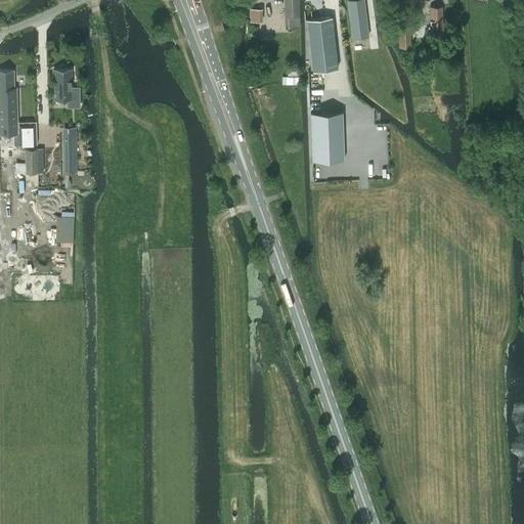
[(284,0),(285,27),(300,27),(299,0),(284,0)]
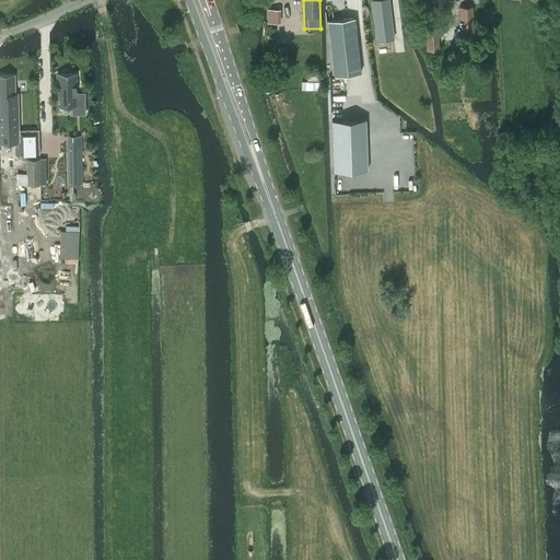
[(388,0),(370,0),(375,41),(394,38),(388,0)]
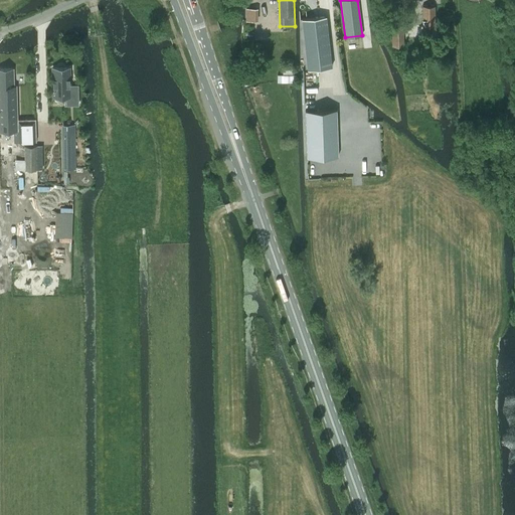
[(435,6),(421,6),(422,26),(435,26),(435,6)]
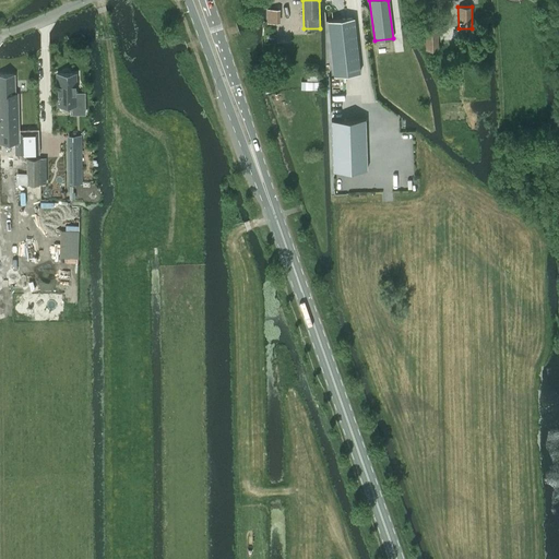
[(354,18),(328,20),(334,75),(360,72),(354,18)]
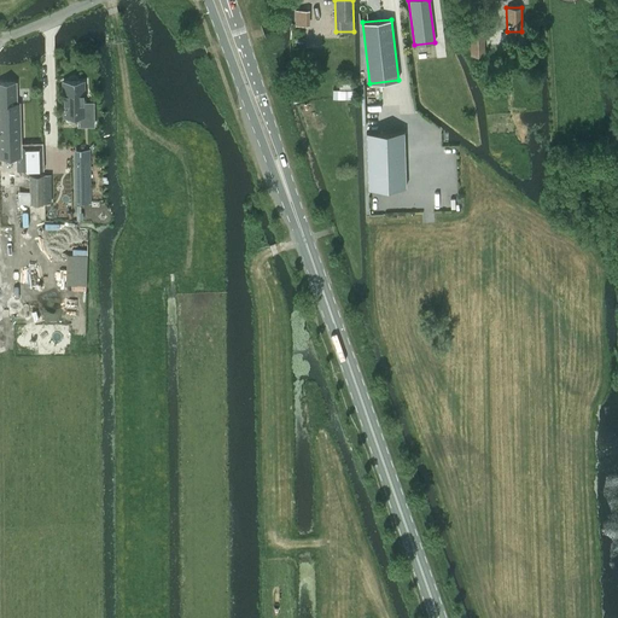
[(484,56),(484,31),(470,31),(471,56),(484,56)]
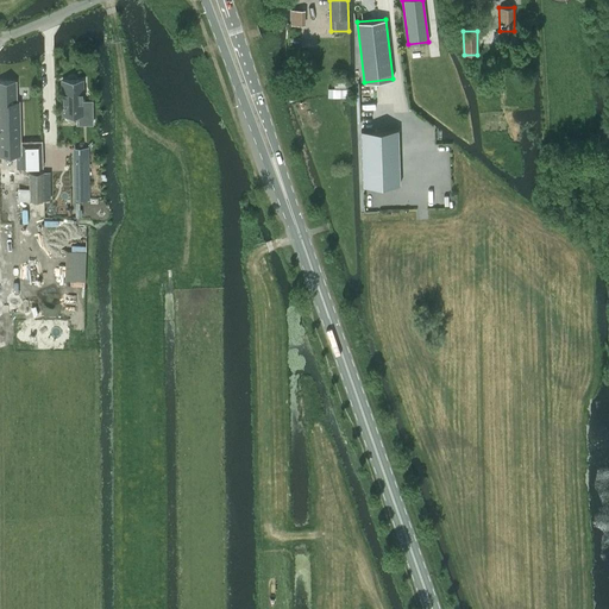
[(83,79),(61,79),(61,115),(76,115),(76,125),(93,125),(93,100),(83,100),(83,79)]
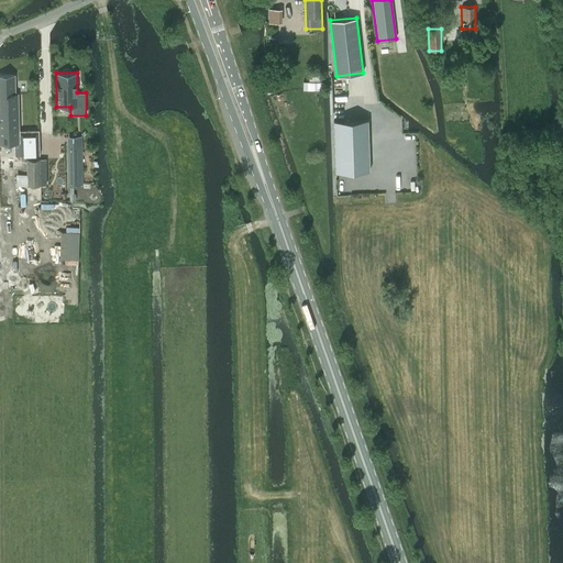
[(0,75),(0,142),(18,142),(18,105),(14,105),(14,75),(0,75)]
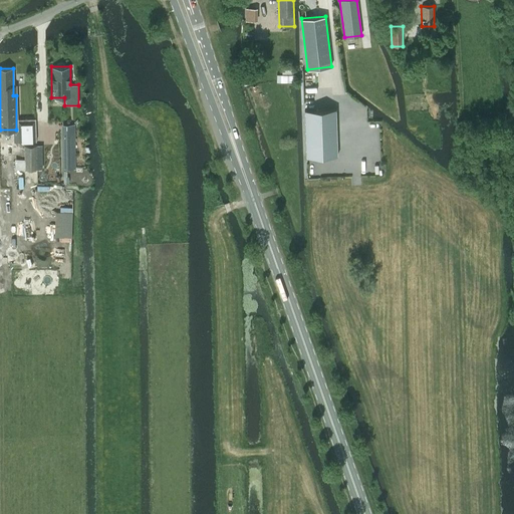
[(276,81),(276,82),(293,82),(295,82),(295,75),(293,74),(282,74),(276,74),(276,81)]
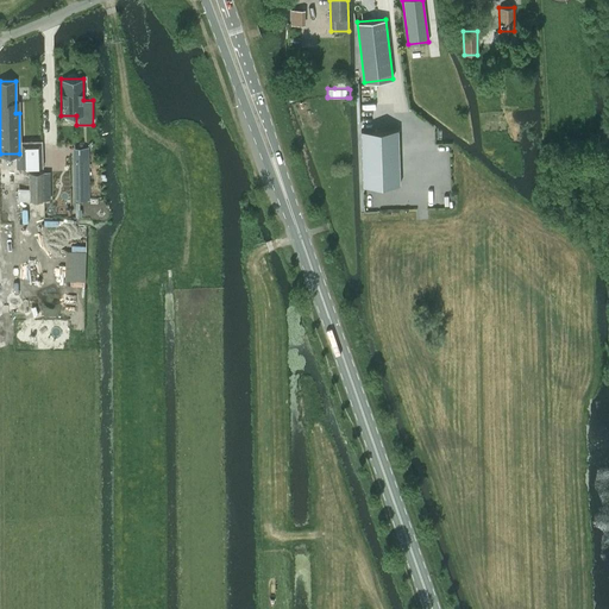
[(397,129),(360,131),(363,186),(400,184),(397,129)]
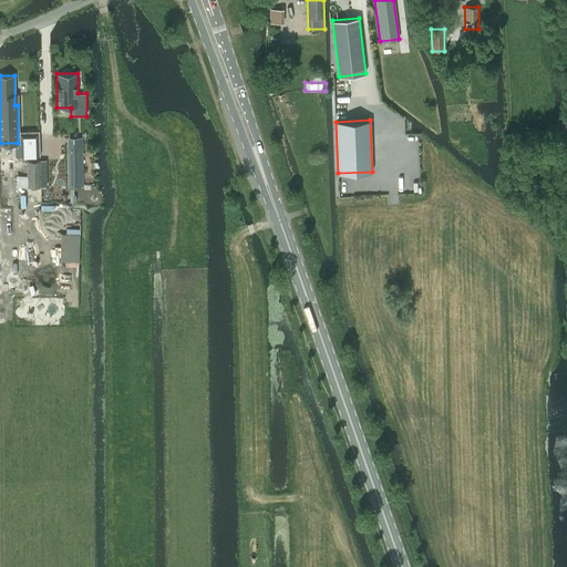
[(82,144),(70,144),(70,186),(83,186),(82,144)]
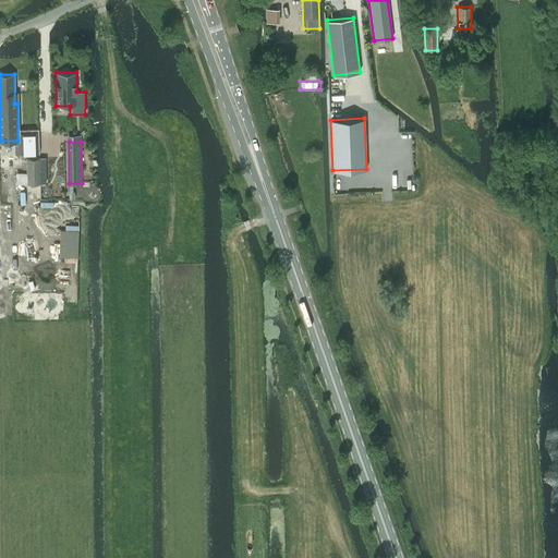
[(39,156),(15,156),(15,190),(40,189),(39,156)]
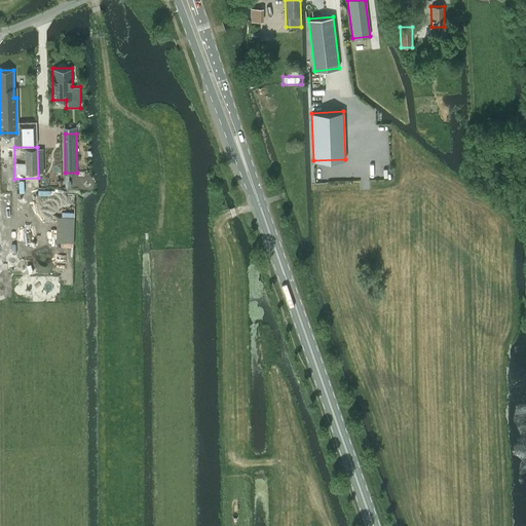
[(76,192),(68,192),(68,212),(76,212),(76,192)]
